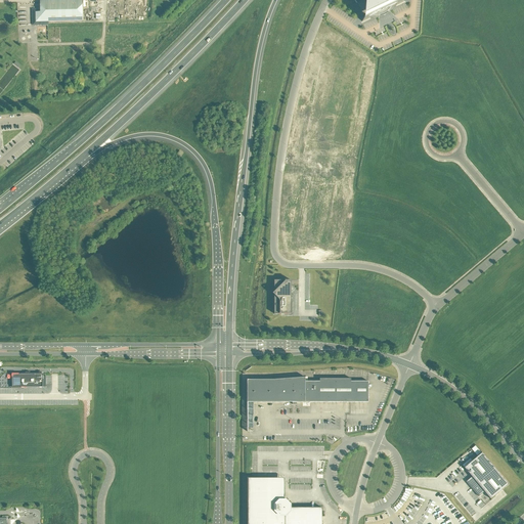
[(40,0),(41,12),(32,12),(32,18),(33,18),(34,25),(46,24),(46,22),(82,22),(82,0),(41,1),(40,0)]
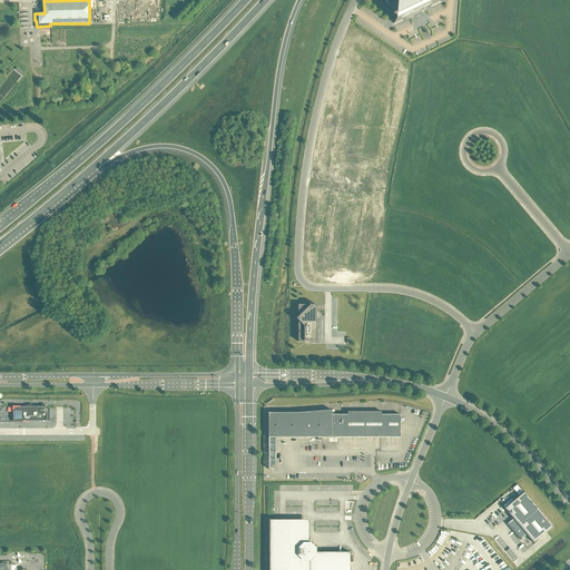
[(397,0),(399,1),(390,6),(394,10),(397,12),(397,19),(394,20),(394,23),(410,17),(413,17),(419,15),(422,12),(424,9),(440,2),(436,0),(435,0),(433,1),(431,0),(397,0)]
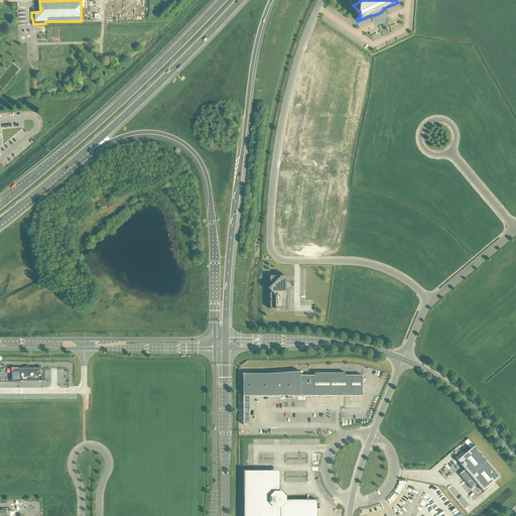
[(276,276),(270,276),(270,287),(268,289),(270,291),(270,309),(286,309),(286,288),(289,285),(286,282),(287,276),(281,276),(276,282),(276,276)]
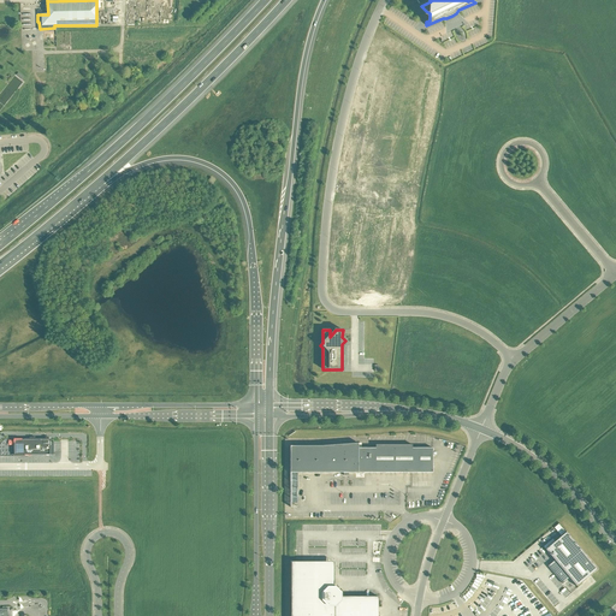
[(51,443),(51,439),(48,439),(48,438),(46,438),(46,439),(35,439),(35,438),(30,438),(30,439),(15,439),(15,456),(51,456),(51,455),(51,443)]
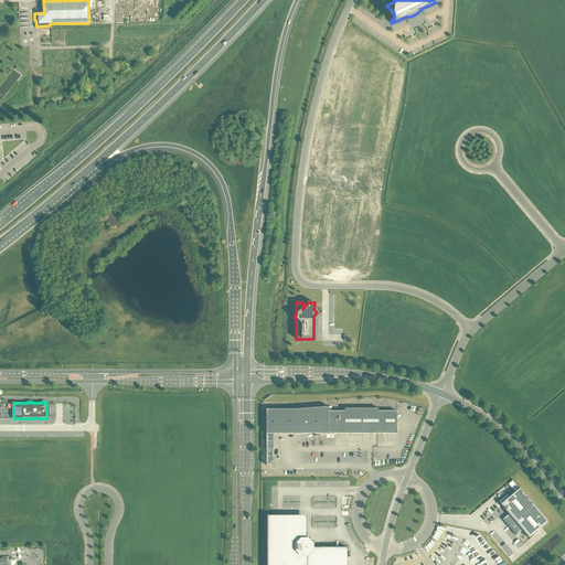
[(397,434),(397,412),(379,412),(379,408),(344,408),(344,412),(329,412),(329,407),(295,409),(266,409),(266,434),(316,434),(316,436),(319,436),(319,434),(379,434),(397,434)]
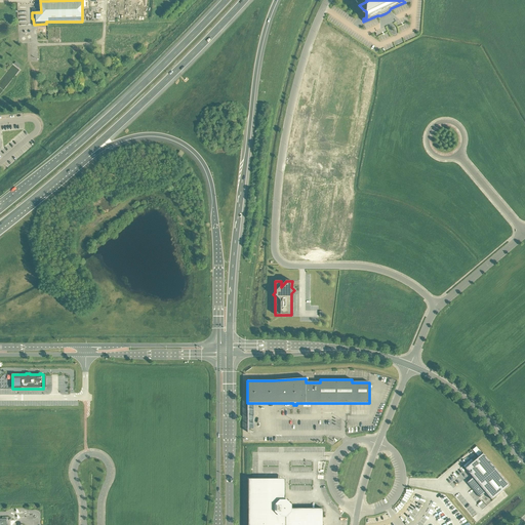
[(477,446),(473,448),(478,456),(482,453),(477,446)]
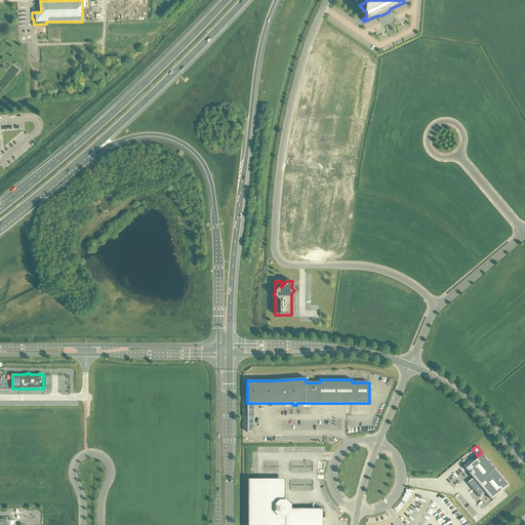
[(483,454),(466,469),(473,478),(467,483),(480,497),(485,492),(491,499),(492,500),(510,485),(499,473),(499,474),(483,454)]
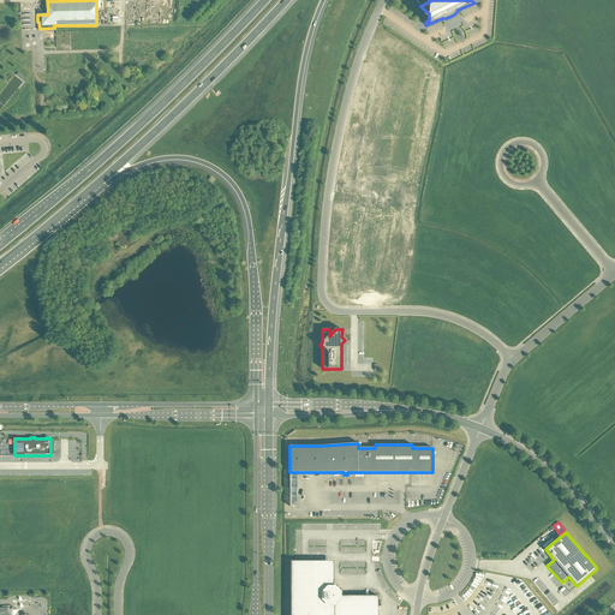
[(334,580),(327,580),(327,562),(327,561),(326,561),(306,561),(298,561),(291,561),(291,563),(291,565),(291,567),(291,574),(291,592),(291,596),(291,601),(292,602),(294,604),(297,607),(298,609),(298,611),(298,614),(377,614),(378,596),(341,596),(341,593),(340,593),(340,592),(335,587),(334,587),(334,580)]
